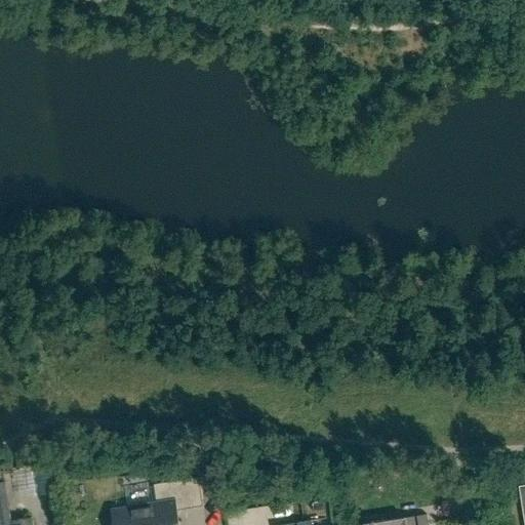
[(38,493),(37,469),(23,470),(24,494),(38,493)]
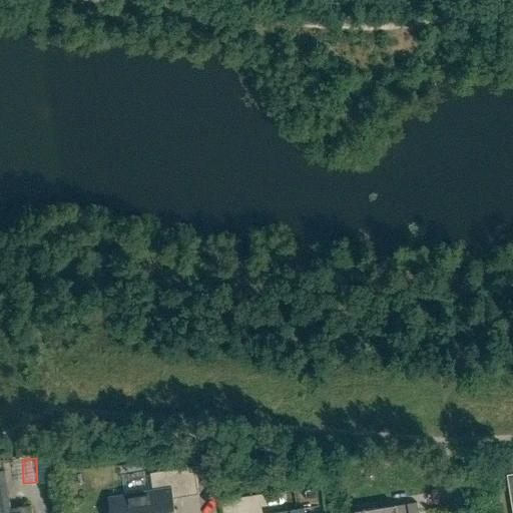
[(48,481),(46,458),(38,458),(39,482),(48,481)]
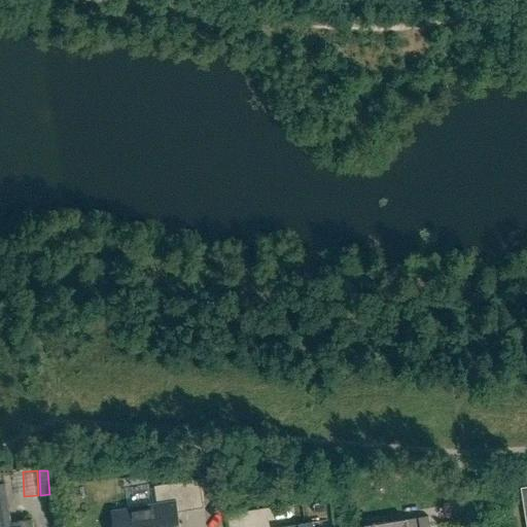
[(159,504),(113,512),(114,526),(178,526),(176,512),(203,507),(198,480),(155,486),(159,504)]
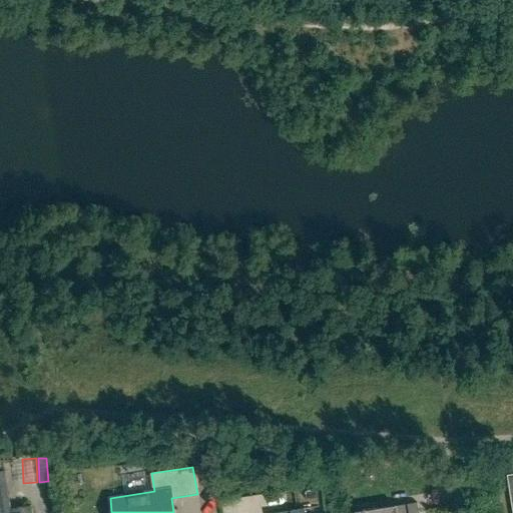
[(0,512),(30,512),(29,506),(9,509),(2,471),(0,471),(0,512)]
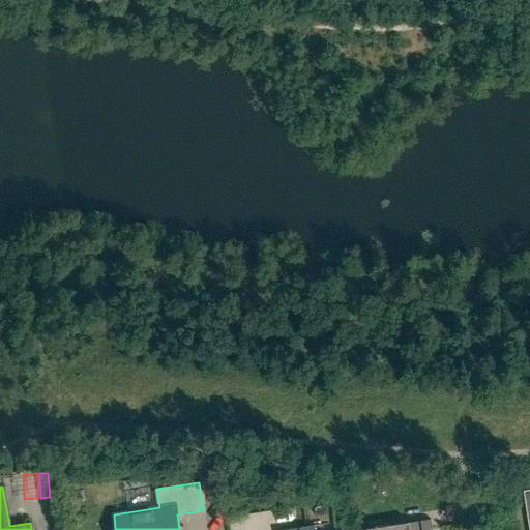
[(432,529),(431,520),(367,529),(432,529)]
